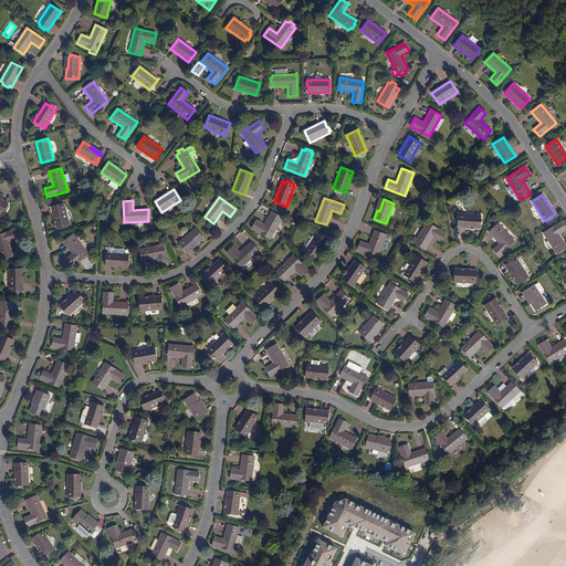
[(70,224),(63,203),(51,207),(56,229),(70,224)]
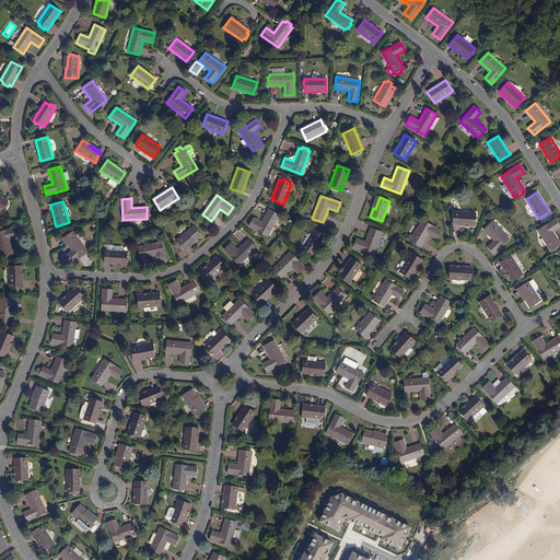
[(279,216),(269,209),(261,222),(254,218),(248,226),(267,236),(279,216)]
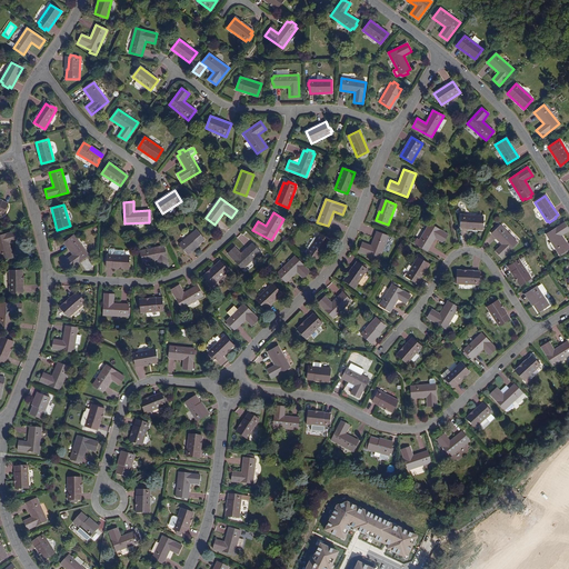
[(483,217),(460,215),(460,228),(482,229),(483,217)]
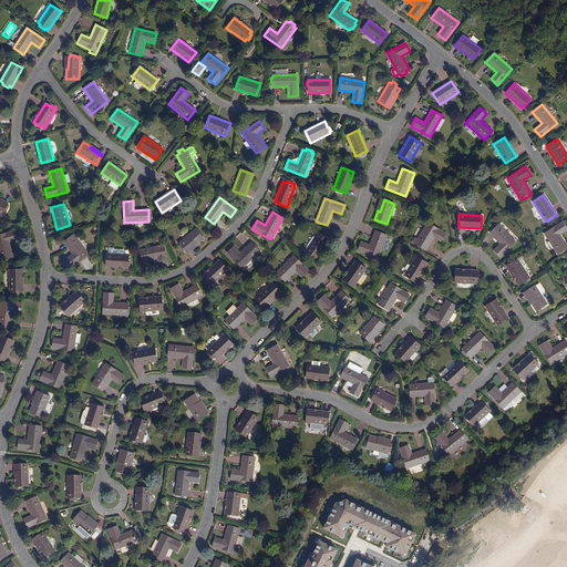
[(566,229),(563,222),(544,234),(557,254),(566,247),(566,246),(559,235),(566,229)]
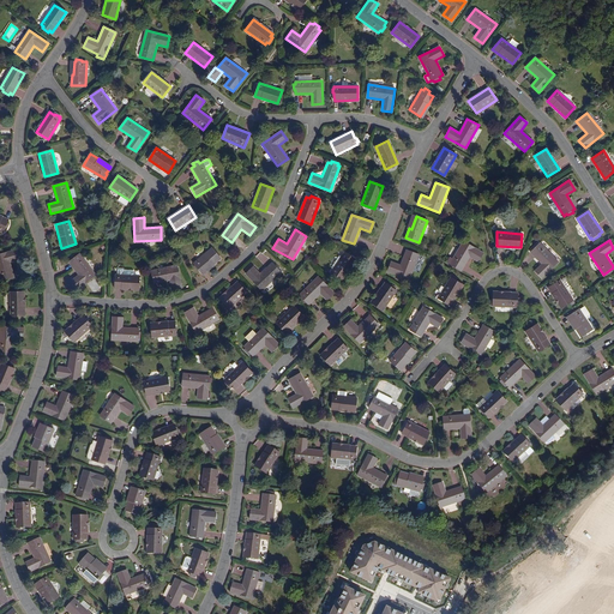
[(483,253),(463,241),(450,264),(461,271),(469,257),(479,262),(483,253)]
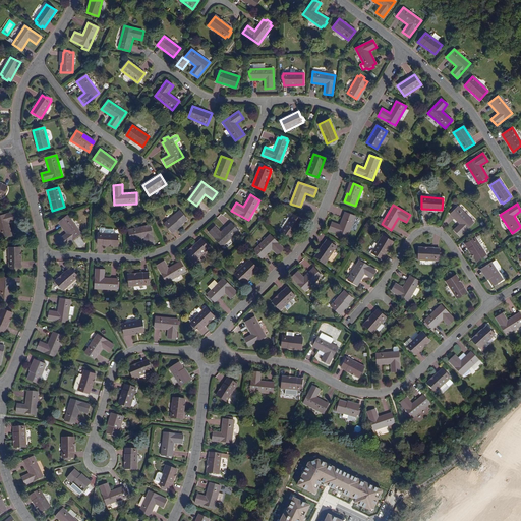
[(473,222),(458,206),(450,214),(460,224),(454,230),(460,236),(473,222)]
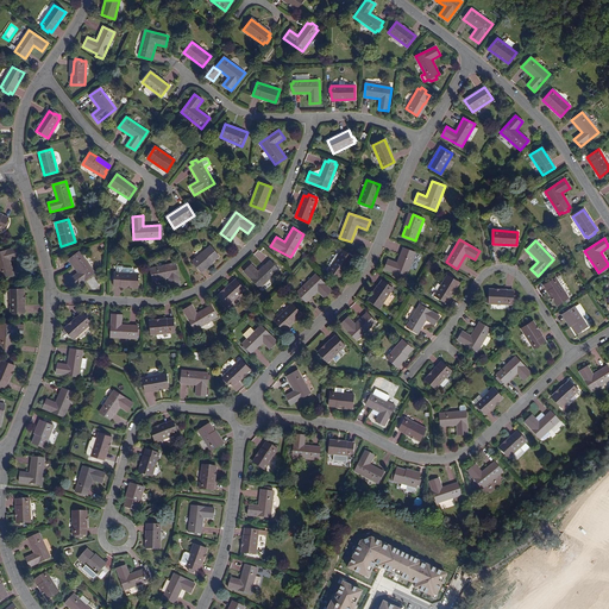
[(211,262),(212,263),(219,257),(211,246),(192,261),(200,270),(211,262)]
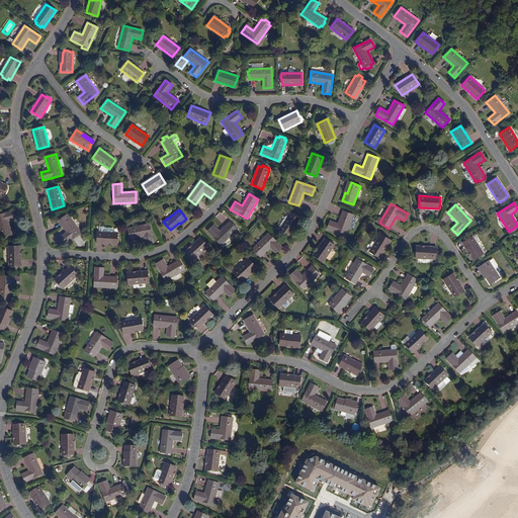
[(353,214),(343,210),(338,224),(330,221),(327,229),(345,236),(353,214)]
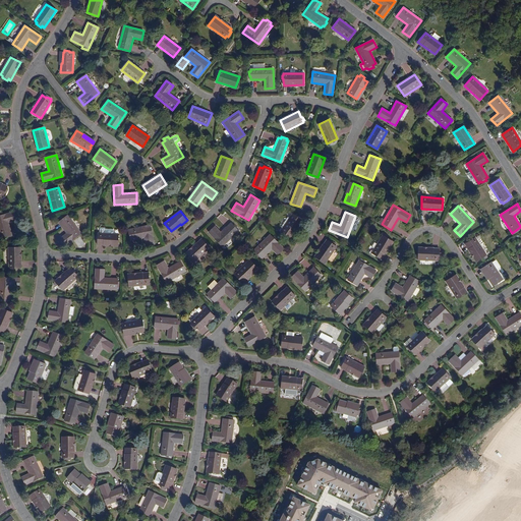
[(13,213),(0,216),(0,234),(1,239),(5,238),(5,239),(9,238),(9,237),(11,236),(8,223),(16,220),(13,213)]
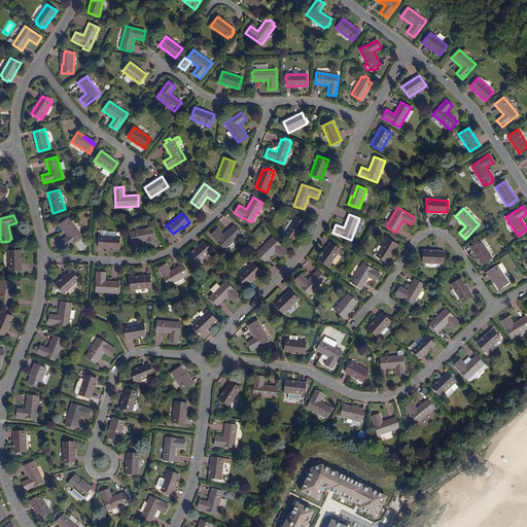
[(306,223),(295,216),(284,234),(294,240),(306,223)]
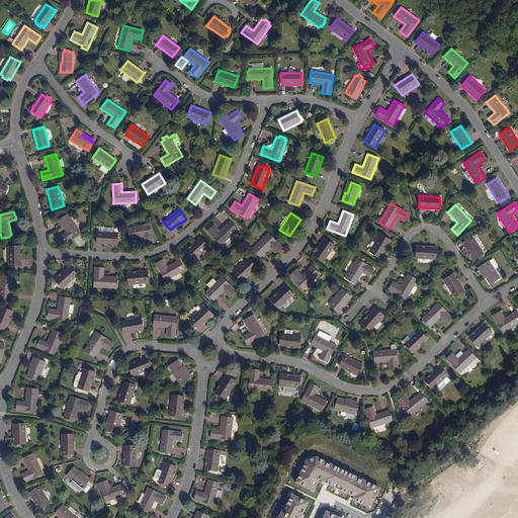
[(81,232),(67,213),(58,221),(67,232),(60,237),(66,244),(81,232)]
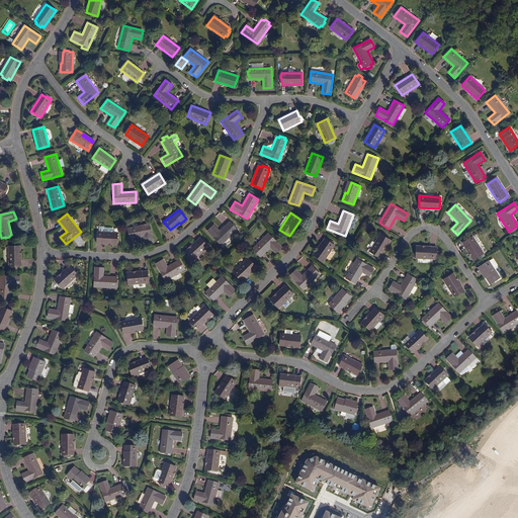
[(237,228),(236,226),(233,224),(233,225),(230,222),(220,231),(213,225),(207,231),(221,245),(237,230),(236,229),(237,228)]
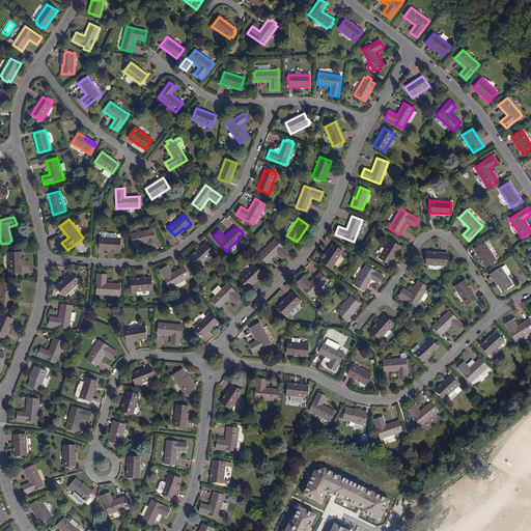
[(175,236),(185,229),(184,228),(174,235),(175,236)]
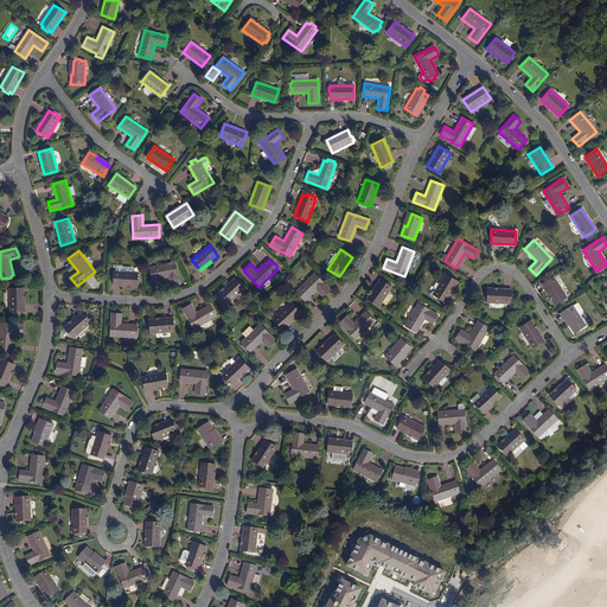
[(180,285),(176,262),(149,267),(152,280),(168,276),(170,286),(180,285)]
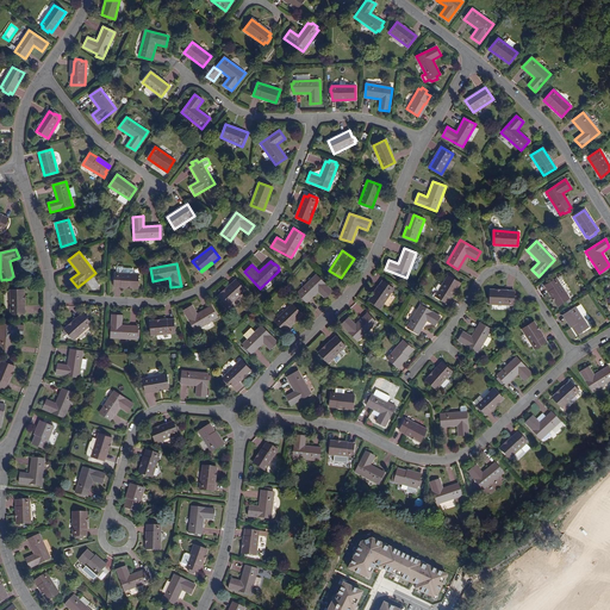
[(117,273),(114,273),(113,287),(138,288),(138,274),(134,274),(117,273)]
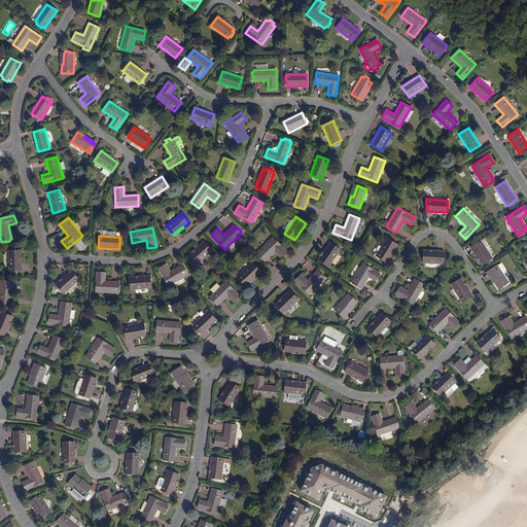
[(287,251),(273,237),(257,253),(265,261),(275,251),(281,257),(287,251)]
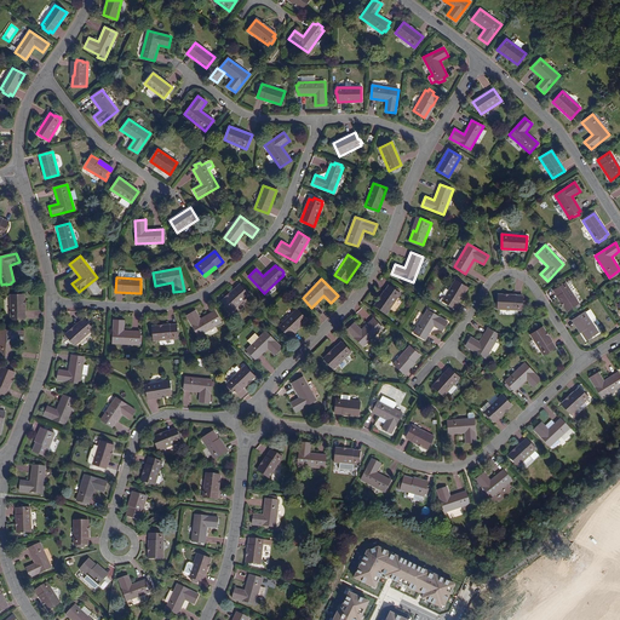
[(468,288),(455,280),(442,302),(454,309),(468,288)]
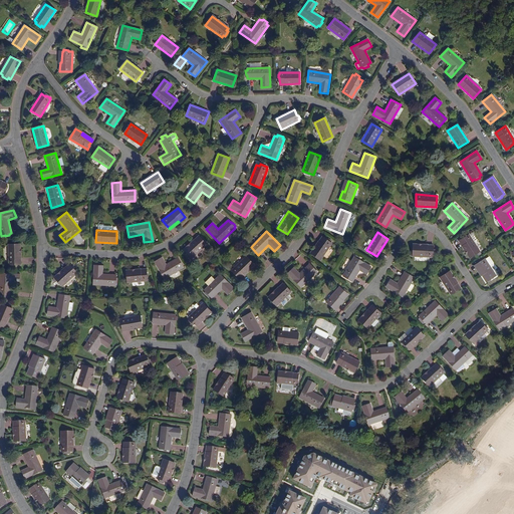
[(480,251),(469,235),(459,241),(470,258),(480,251)]
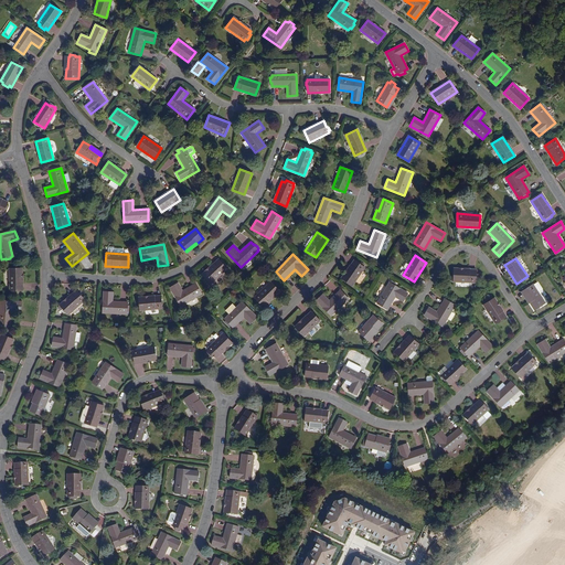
[(221,260),(220,262),(217,259),(202,275),(211,284),(227,268),(224,266),(222,264),(223,263),(221,260)]
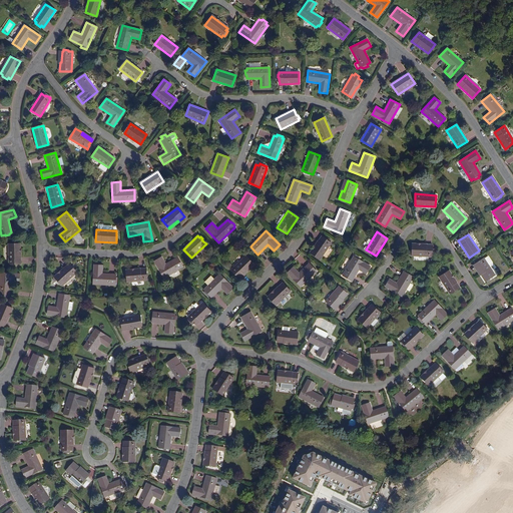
[(332,242),(322,236),(311,252),(320,260),(332,242)]
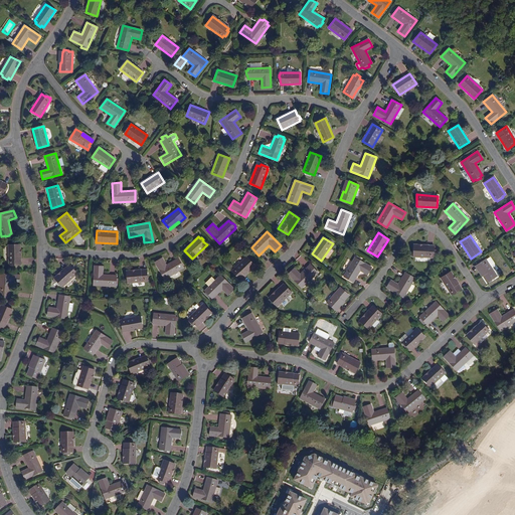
[(20,244),(9,245),(9,266),(20,266),(20,244)]
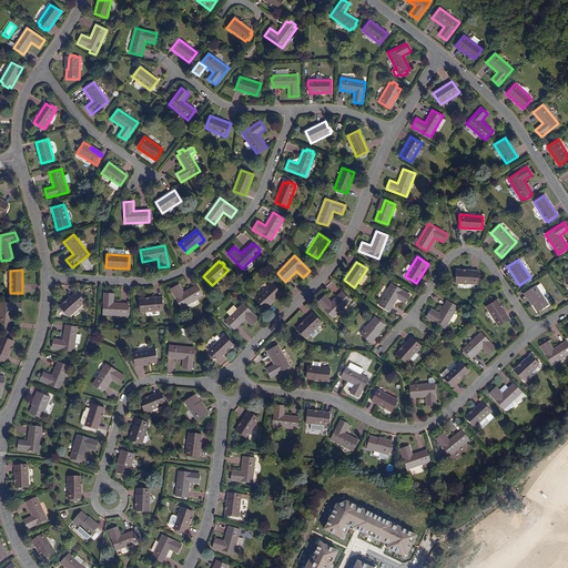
[(482,275),(478,275),(478,271),(456,271),(456,277),(454,277),(454,283),(456,283),(478,284),(478,281),(480,281),(482,275)]
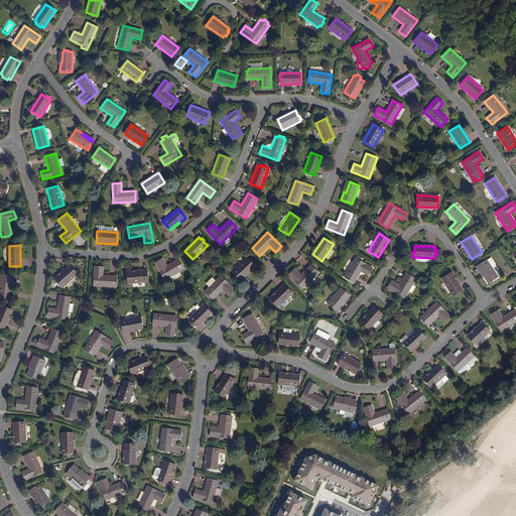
[(255,266),(247,257),(232,271),(241,280),(255,266)]
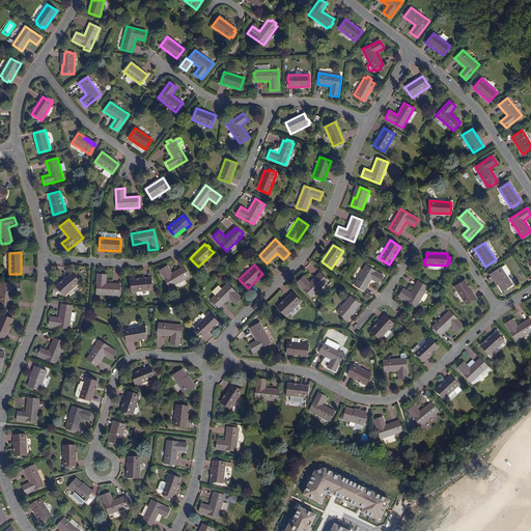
[(384,276),(366,266),(354,285),(364,291),(371,279),(379,283),(384,276)]
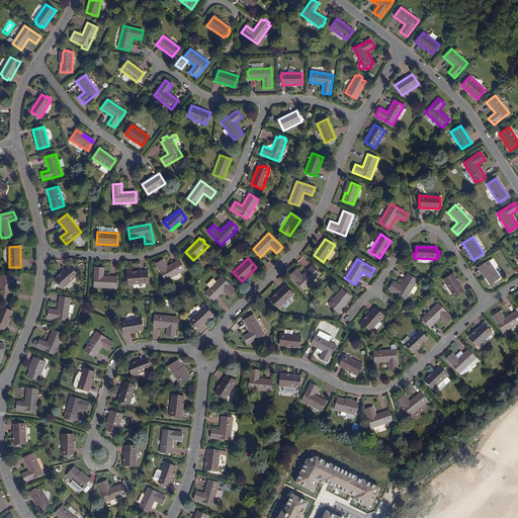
[(185,269),(179,260),(167,267),(163,260),(156,264),(166,280),(185,269)]
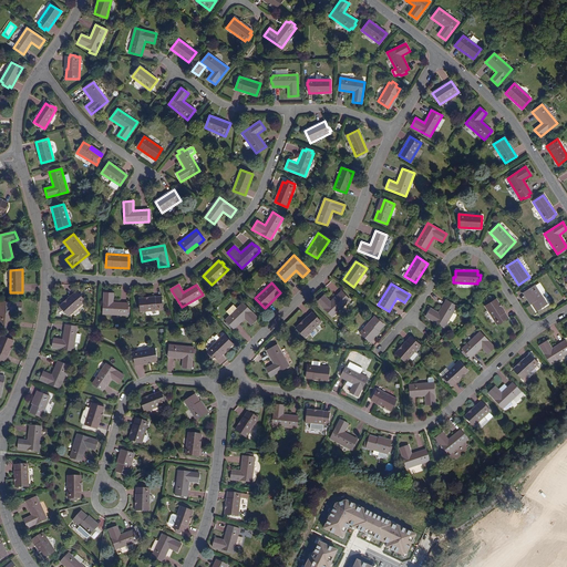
[(533,302),(532,303),(536,311),(547,303),(535,286),(526,291),(533,302)]
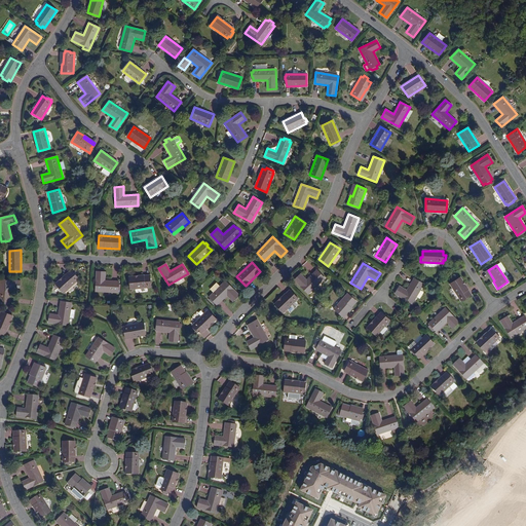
[(57,290),(59,288),(64,293),(79,278),(77,276),(77,275),(74,272),(73,273),(71,270),(55,285),(53,287),(57,290)]
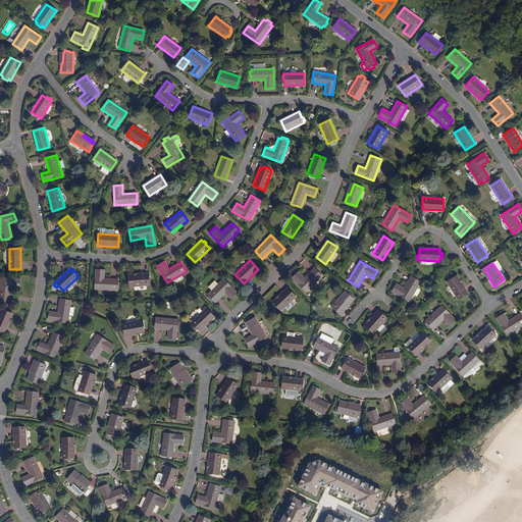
[(322,276),(314,268),(305,278),(299,272),(293,278),(306,292),(322,276)]
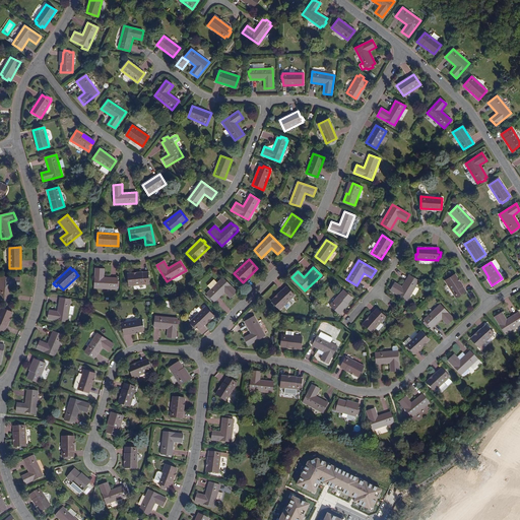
[(104,269),(95,268),(94,288),(117,289),(117,278),(104,277),(104,269)]
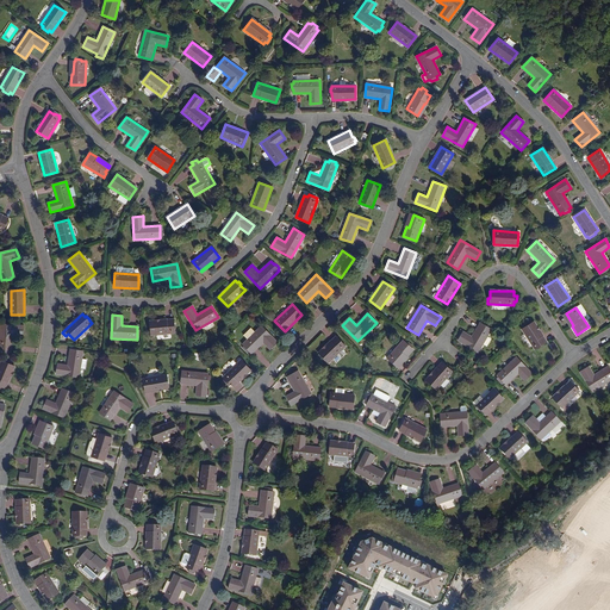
[(175,334),(174,319),(150,322),(151,336),(175,334)]
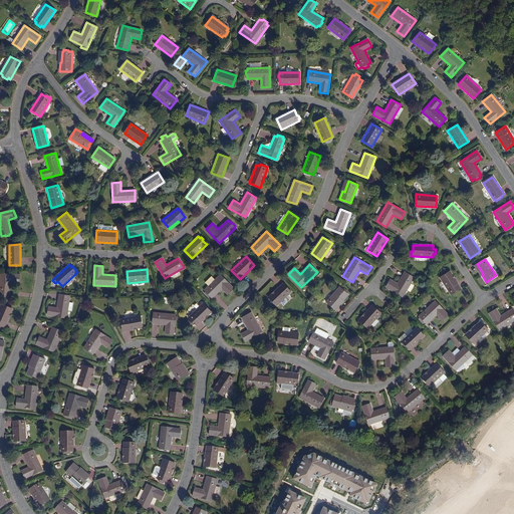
[(461,288),(450,271),(440,277),(451,294),(461,288)]
